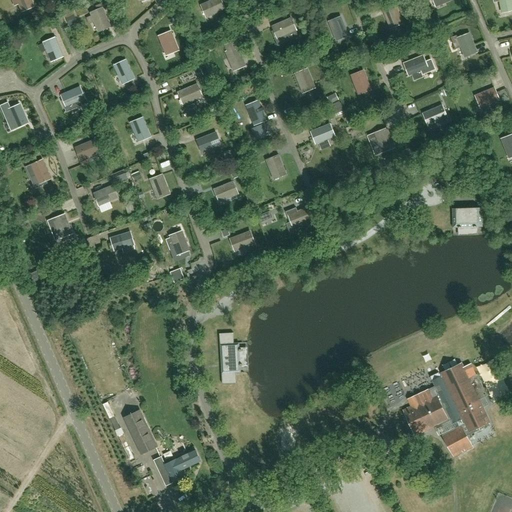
[(33,7),(31,0),(30,0),(11,0),(14,6),(18,4),(20,9),(27,6),(28,9),(33,7)]
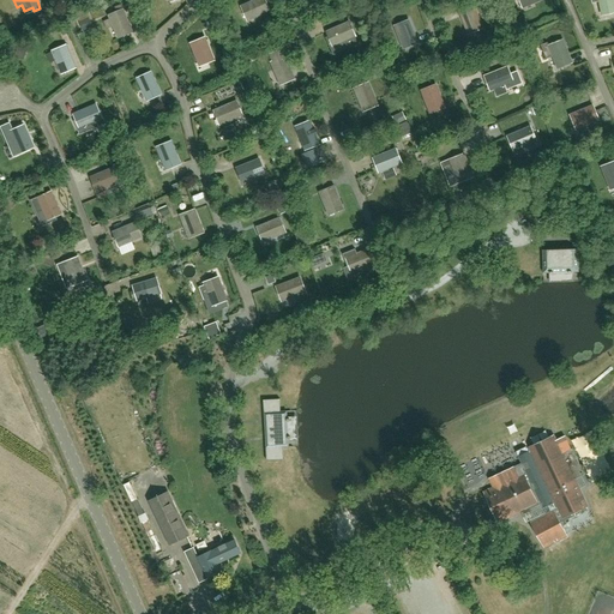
[(269,11),(265,0),(264,0),(256,0),(241,6),(245,16),(248,13),(251,19),(269,11)]
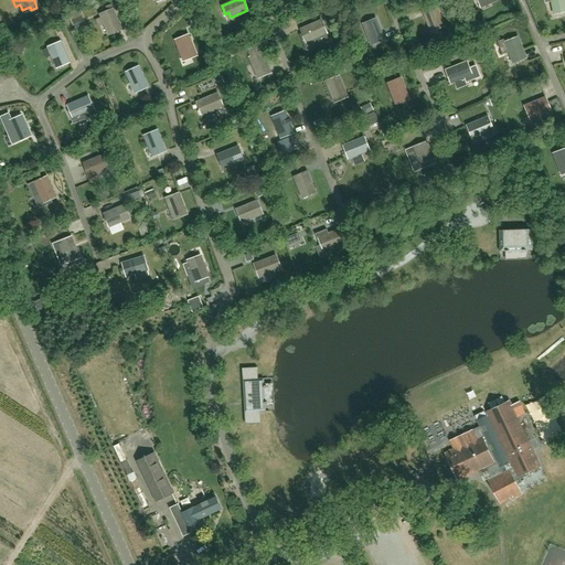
[(564,0),(544,0),(545,3),(552,2),(554,11),(558,10),(560,13),(564,11),(564,0)]
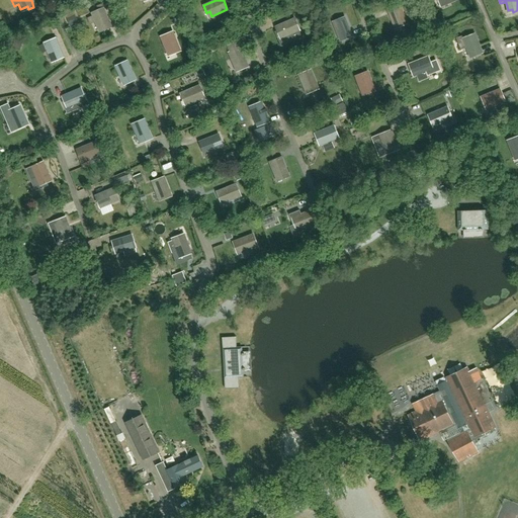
[(407,24),(400,5),(387,10),(394,26),(399,24),(400,26),(407,24)]
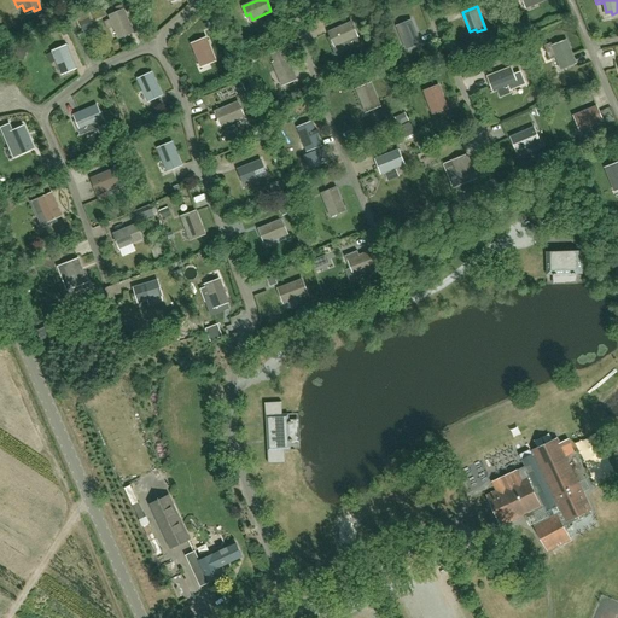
[(133,33),(123,10),(110,16),(117,35),(123,33),(124,36),(133,33)]
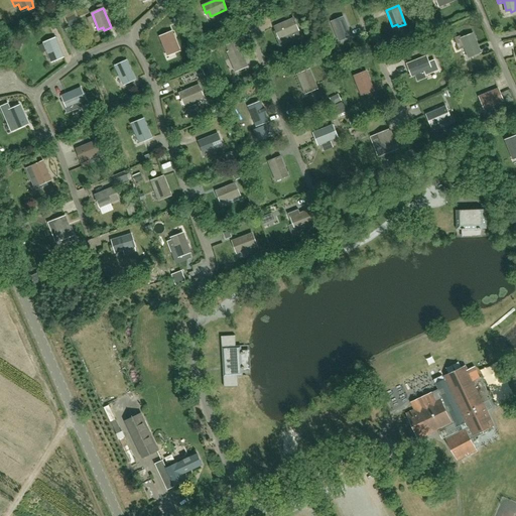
[(75,10),(67,11),(68,23),(76,23),(75,10)]
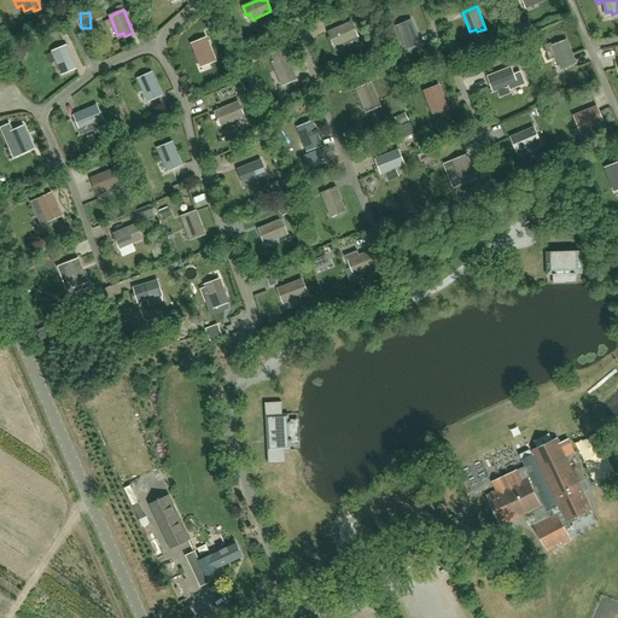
[(420,44),(412,21),(397,27),(404,46),(410,44),(412,47),(420,44)]
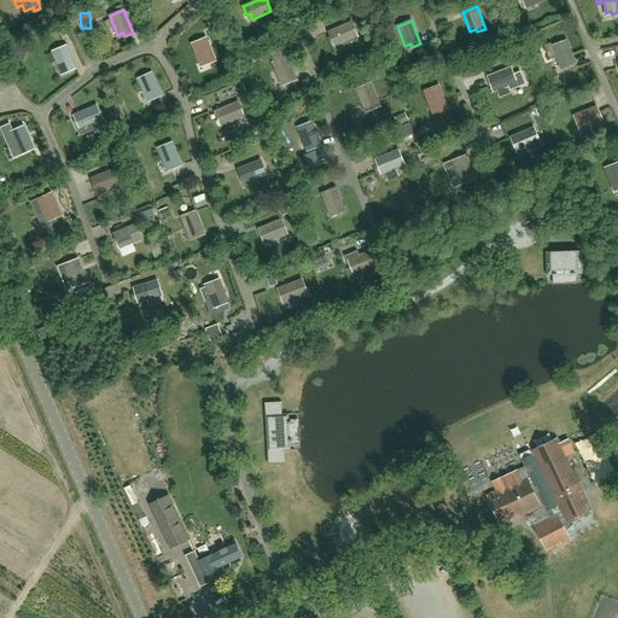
[(357,36),(351,23),(330,33),(333,41),(336,40),(338,46),(357,36)]
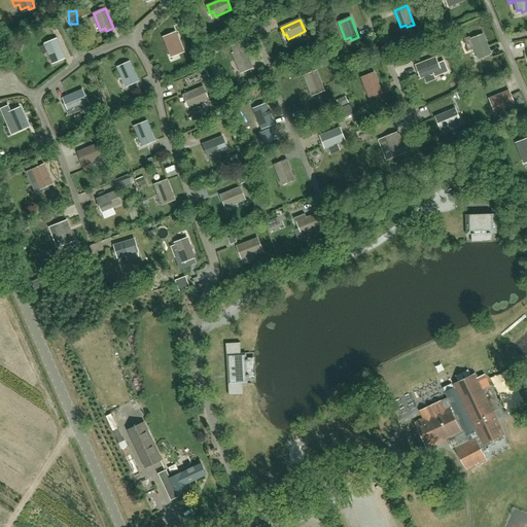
[(176,33),(164,38),(170,55),(175,53),(176,55),(183,51),(176,33)]
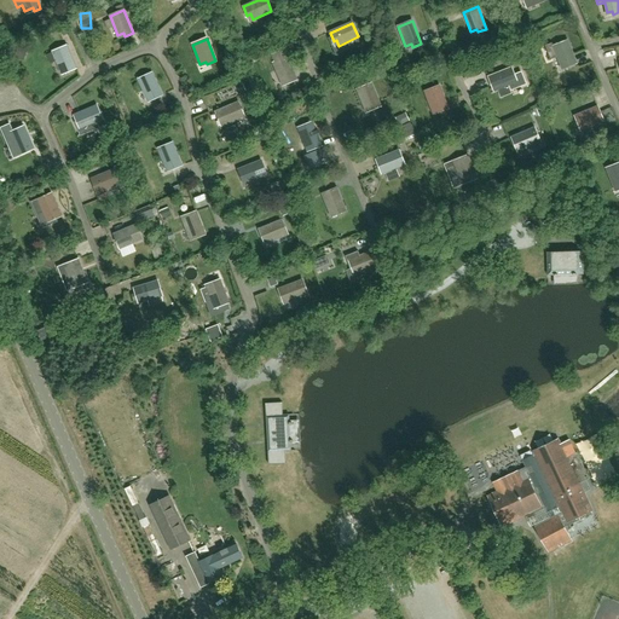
[(577,63),(567,41),(554,47),(561,67),(567,64),(568,67),(577,63)]
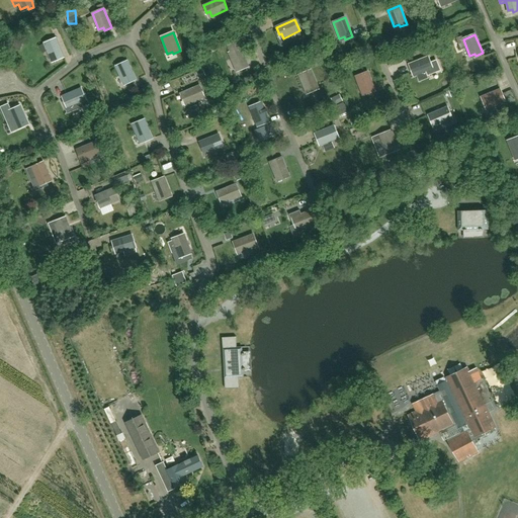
[(56,38),(45,44),(51,60),(56,58),(57,61),(64,58),(56,38)]
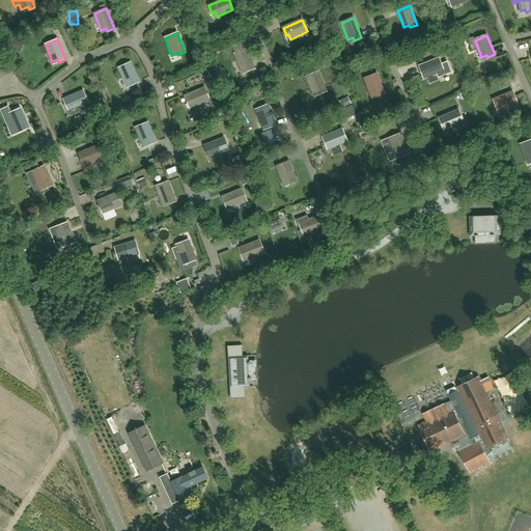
[(240,45),(242,51),(234,54),(242,71),(246,70),(247,72),(254,68),(244,44),(240,45)]
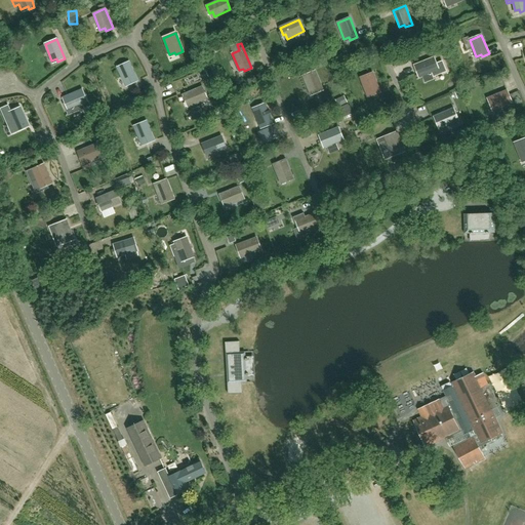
[(420,72),(421,77),(422,76),(426,83),(435,79),(432,73),(438,70),(434,57),(414,66),(417,73),(420,72)]
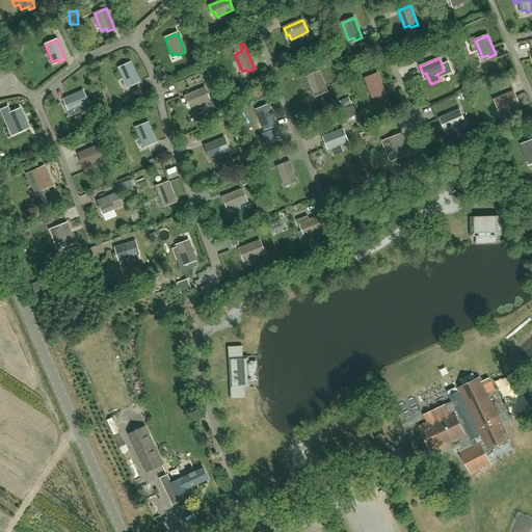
[(139,82),(131,63),(118,69),(127,85),(131,83),(132,85),(139,82)]
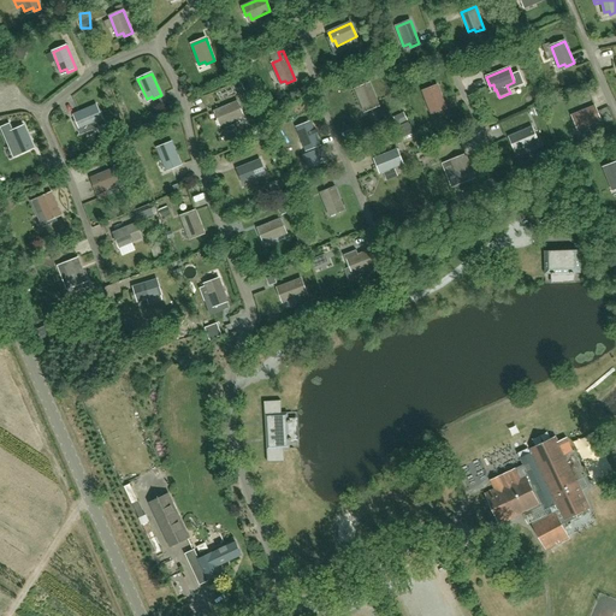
[(379,106),(369,83),(355,89),(363,108),(369,106),(369,110),(379,106)]
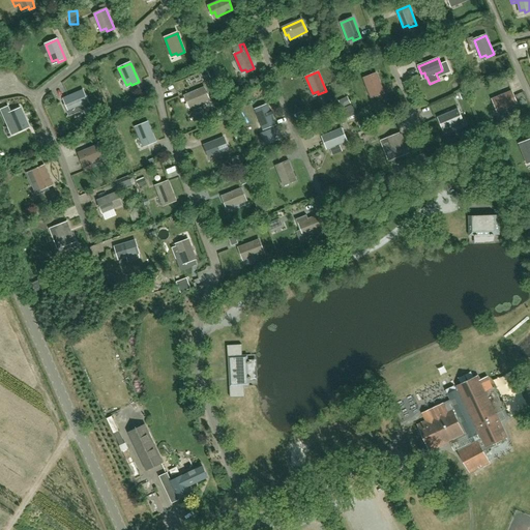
[(384,93),(376,74),(363,79),(371,95),(376,93),(377,96),(384,93)]
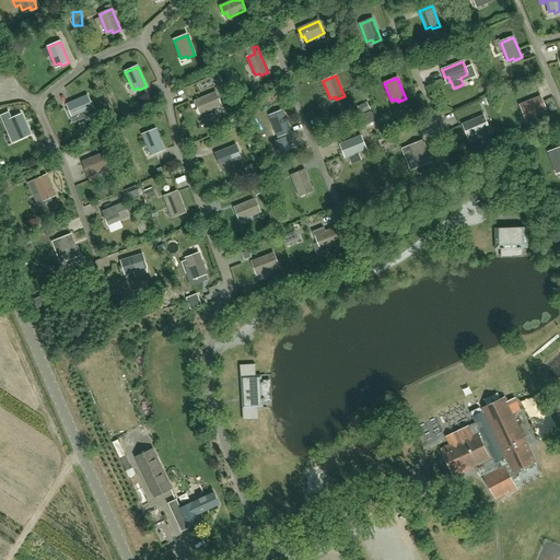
[(203,113),(221,105),(216,93),(196,101),(199,109),(201,108),(203,113)]
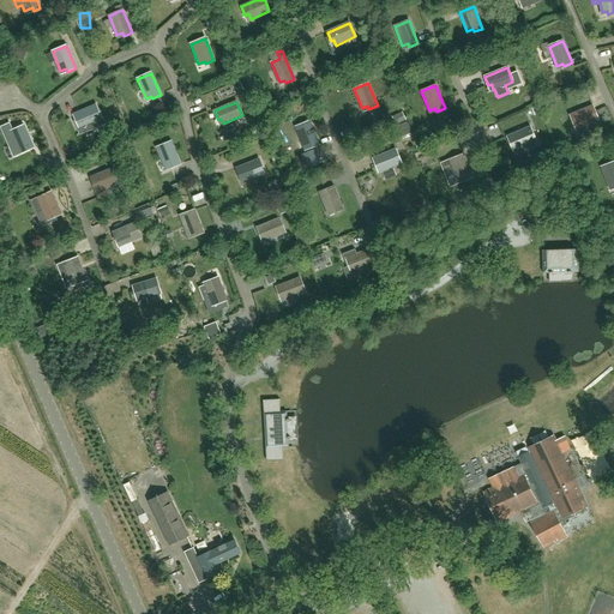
[(80,132),(97,125),(96,122),(102,120),(96,106),(74,115),(77,122),(77,124),(80,132)]
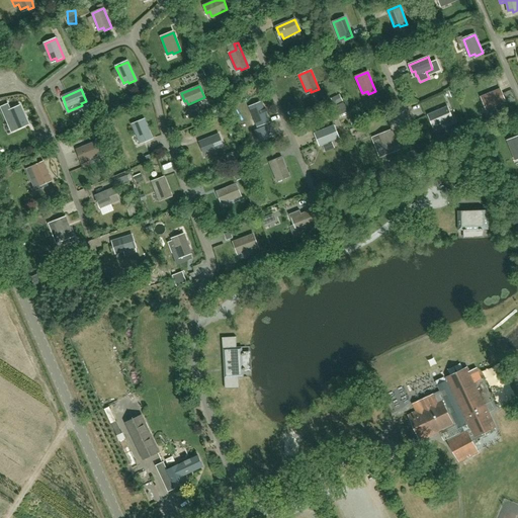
[(505,101),(500,89),(482,97),(485,104),(487,103),(489,108),(505,101)]
